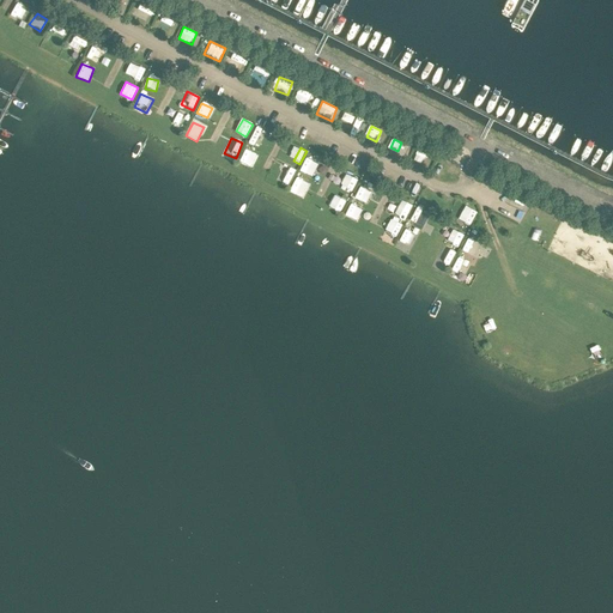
[(412,161),(425,165),(429,153),(416,149),(412,161)]
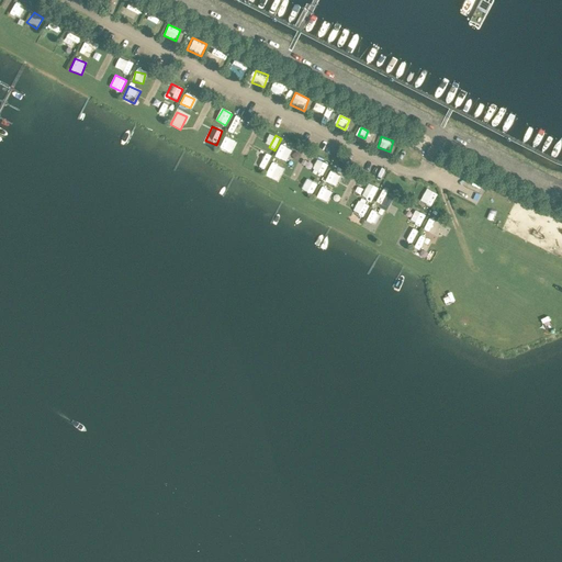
[(220,150),(229,155),(234,144),(224,139),(220,150)]
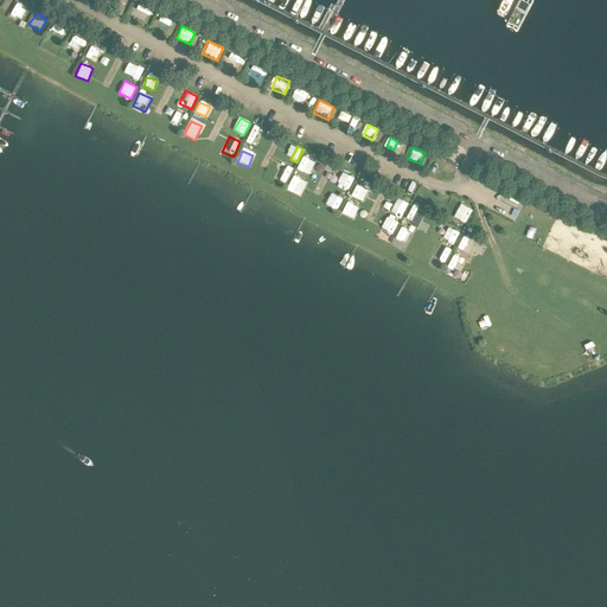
[(311,174),(317,161),(304,155),(299,170),(311,174)]
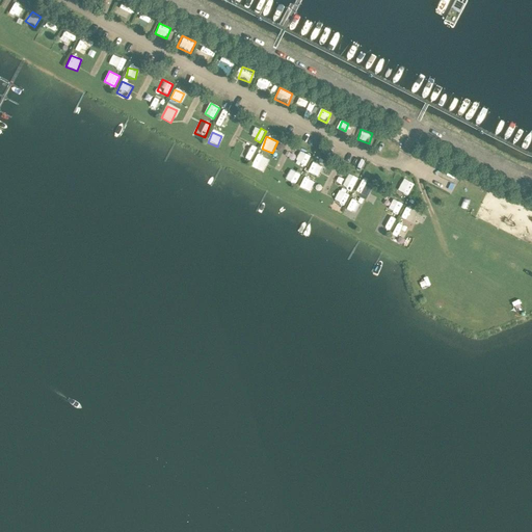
[(295,164),(306,168),(311,156),(300,152),(295,164)]
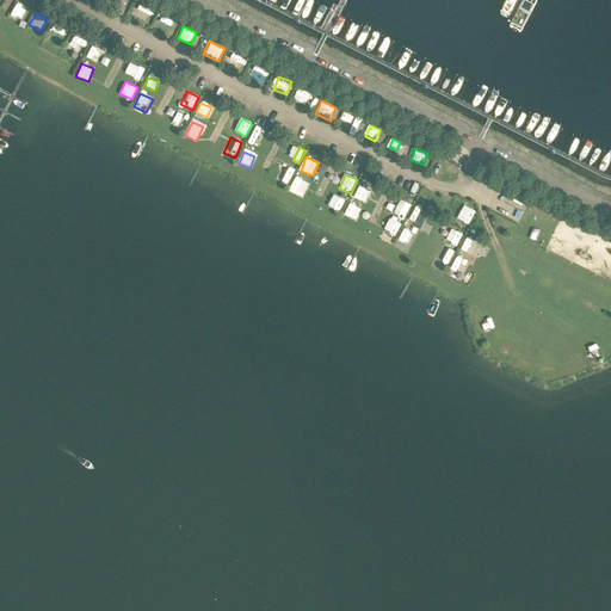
[(291,190),(304,195),(308,180),(296,177),(291,190)]
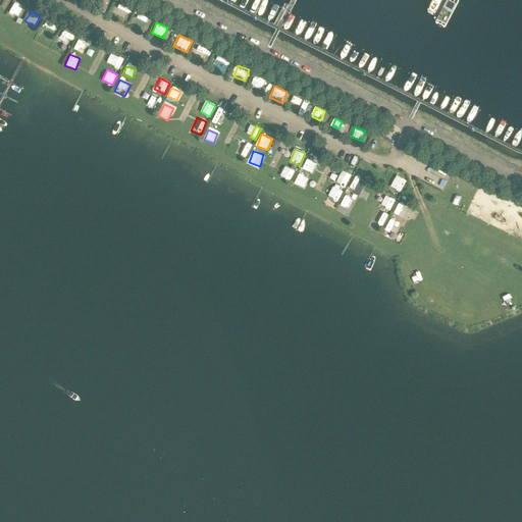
[(303,168),(313,173),(318,162),(309,157),(303,168)]
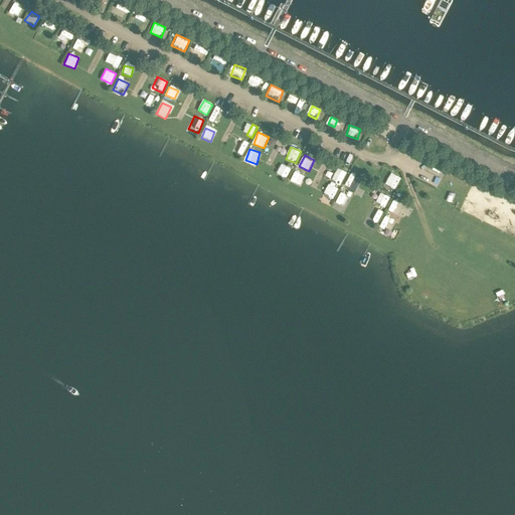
[(288,177),(293,166),(288,164),(283,175),(288,177)]
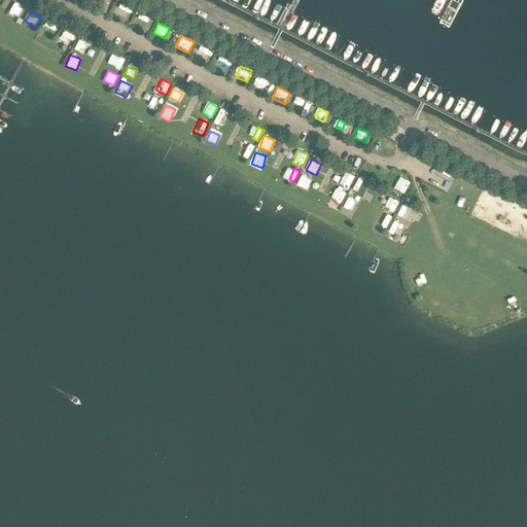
[(338,183),(348,189),(355,178),(345,172),(338,183)]
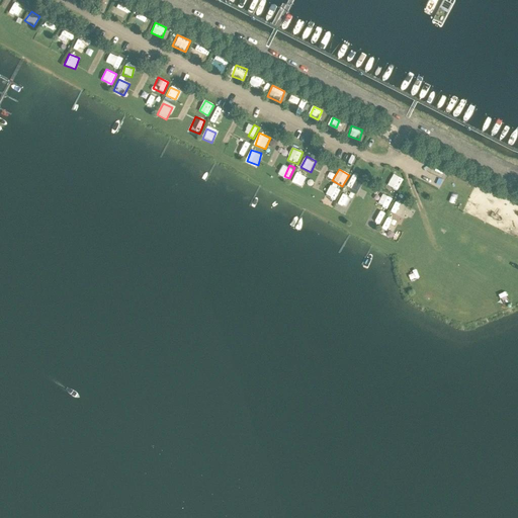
[(296,172),(292,182),(301,187),(307,176),(296,172)]
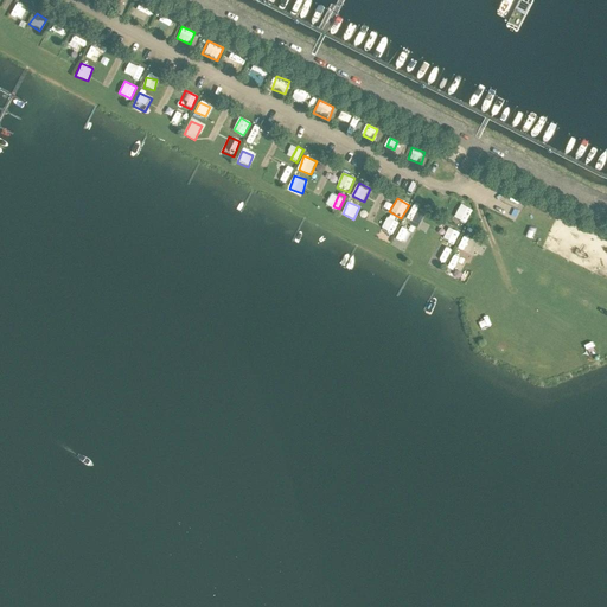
[(461,204),(454,218),(466,223),(472,210),(461,204)]
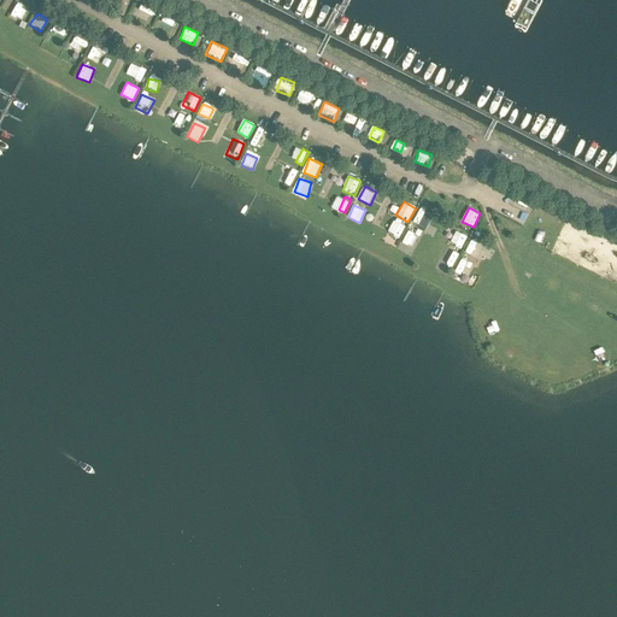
[(394,221),(388,235),(398,240),(405,227),(394,221)]
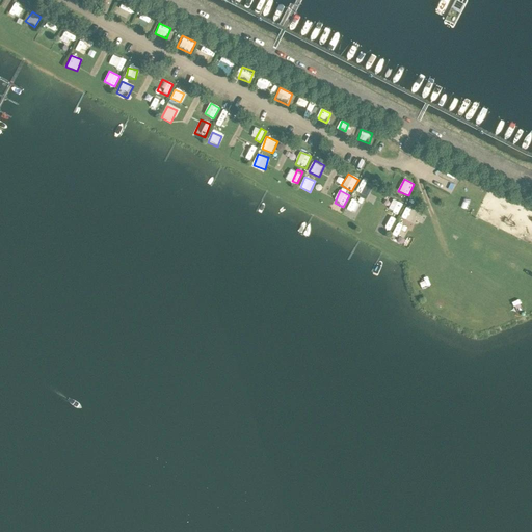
[(355,215),(362,204),(352,198),(346,210),(355,215)]
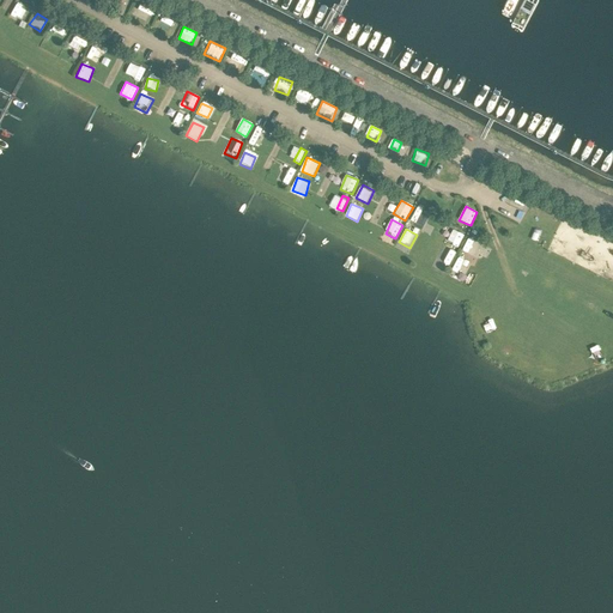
[(453,229),(448,240),(460,244),(463,232),(453,229)]
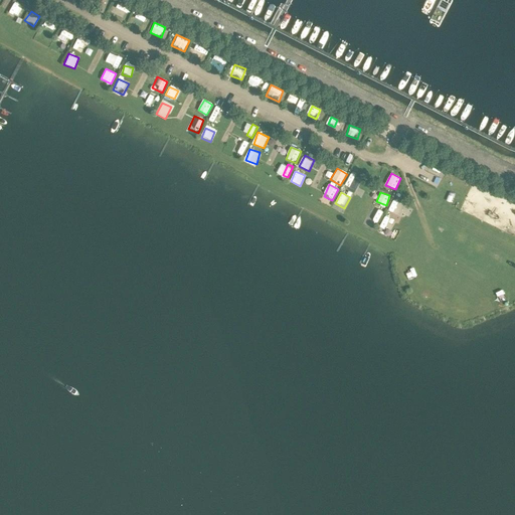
[(397,215),(401,206),(392,201),(388,211),(397,215)]
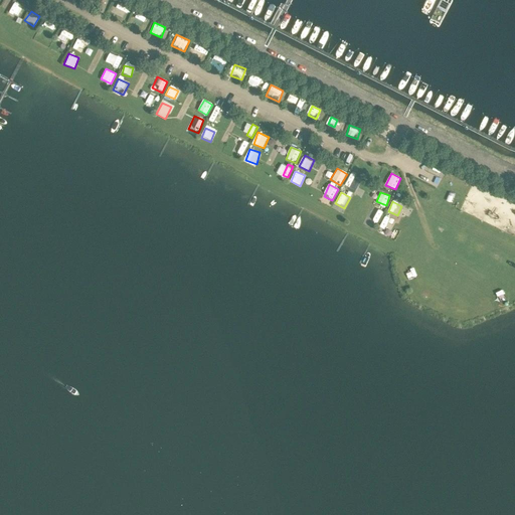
[(373,207),(368,217),(377,222),(382,212),(373,207)]
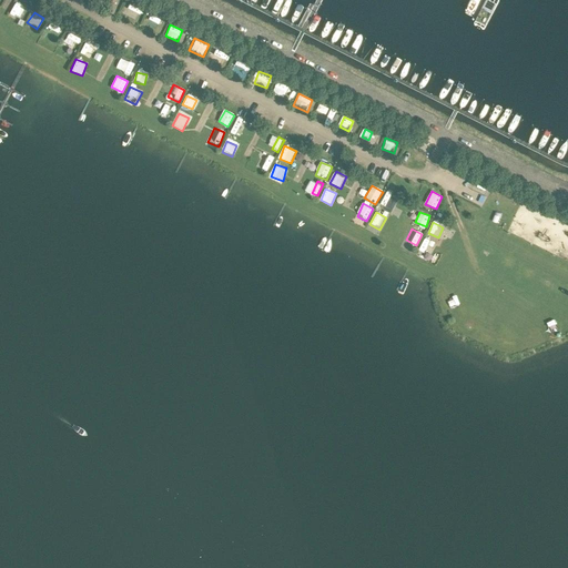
[(421,250),(429,254),(434,243),(426,240),(421,250)]
